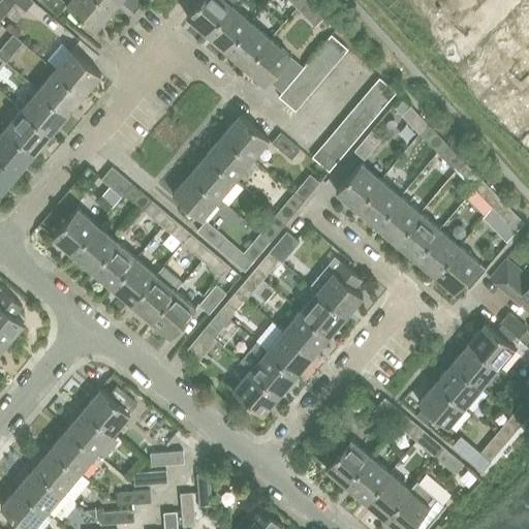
[(0,0),(0,19),(14,2),(25,10),(33,1),(32,0),(0,0)]
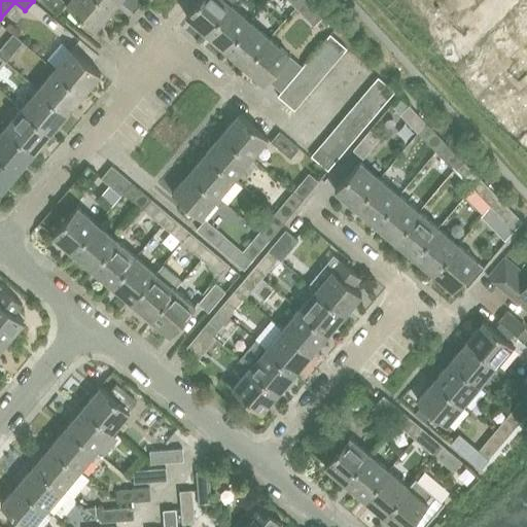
[(111,8),(101,0),(68,0),(66,4),(95,28),(111,8)]
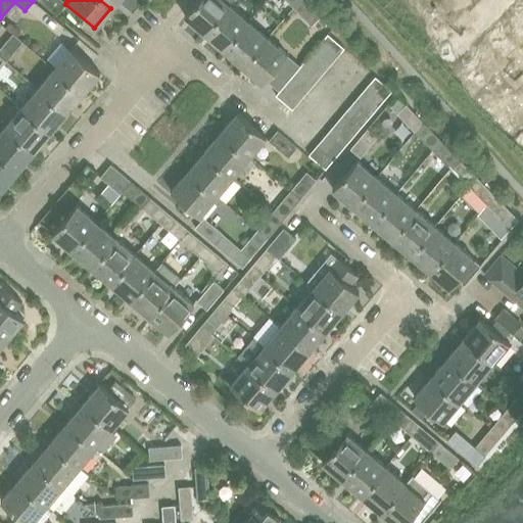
[(116,0),(100,0),(110,8),(116,0)]
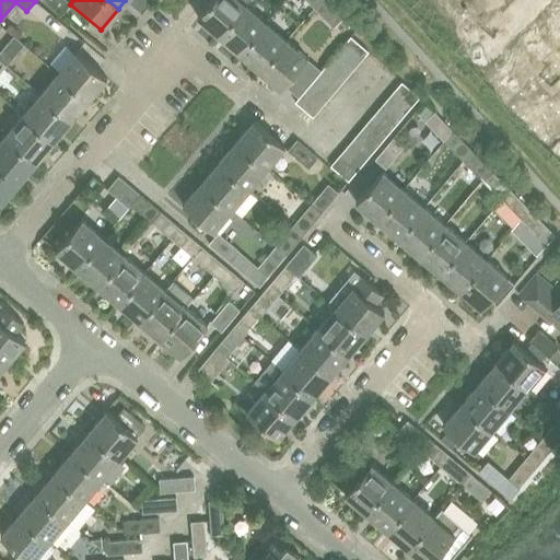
[(211,0),(197,16),(219,34),(245,4),(248,0),(211,0)]
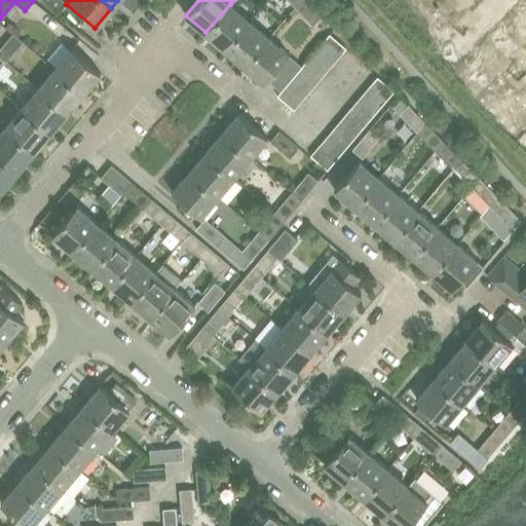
[(249,22),(230,4),(205,32),(224,49),(249,22)]
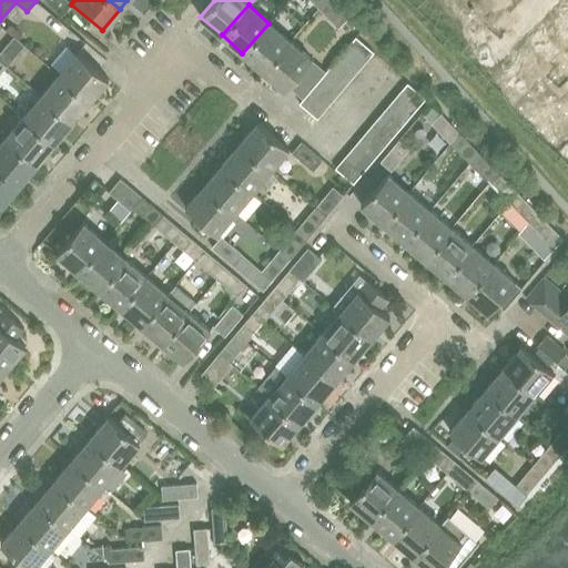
[(335,7),(325,16),(337,28),(347,19),(335,7)]
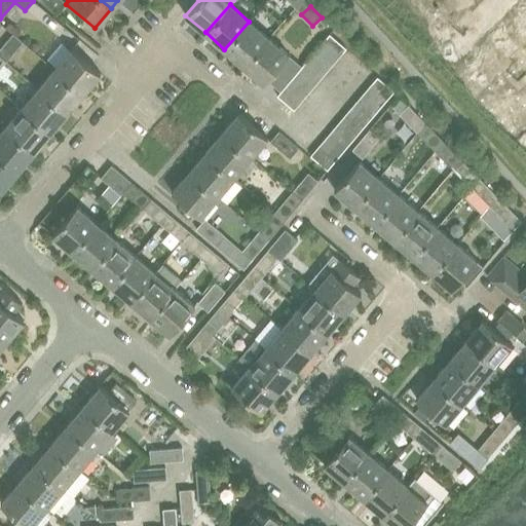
[(249,22),(224,49),(243,66),(268,38),(249,22)]
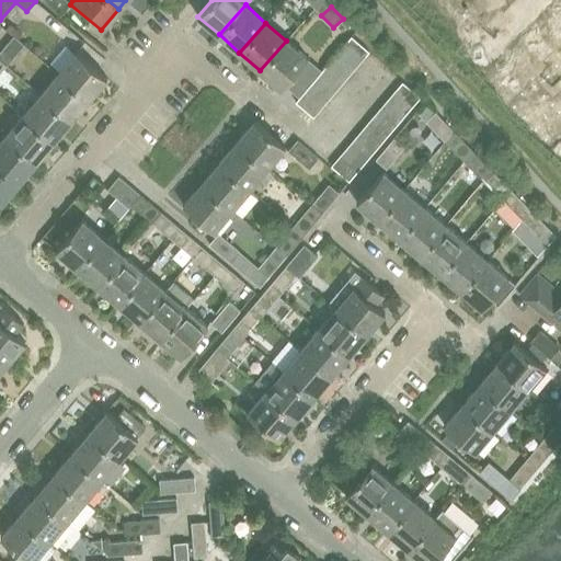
[(2,48),(13,57),(23,45),(12,36),(2,48)]
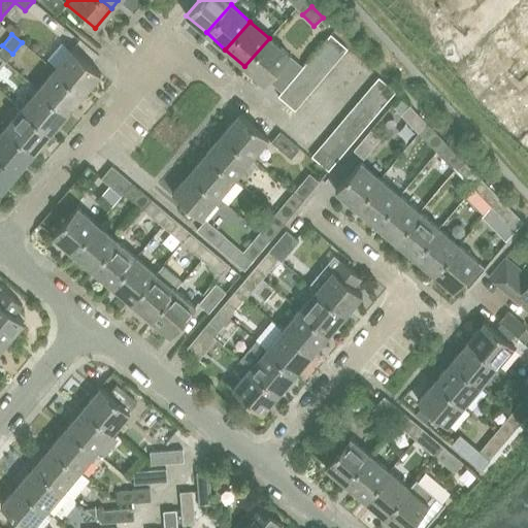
[(323,42),(339,57),(347,48),(330,34),(323,42)]
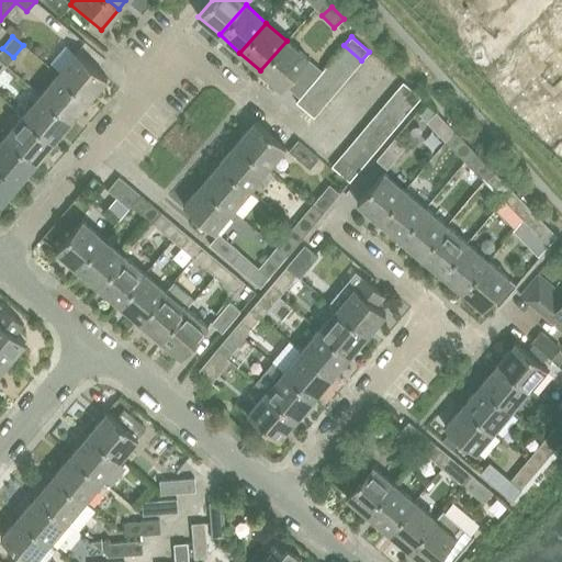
[(307,58),(287,41),(260,70),(281,89),(307,58)]
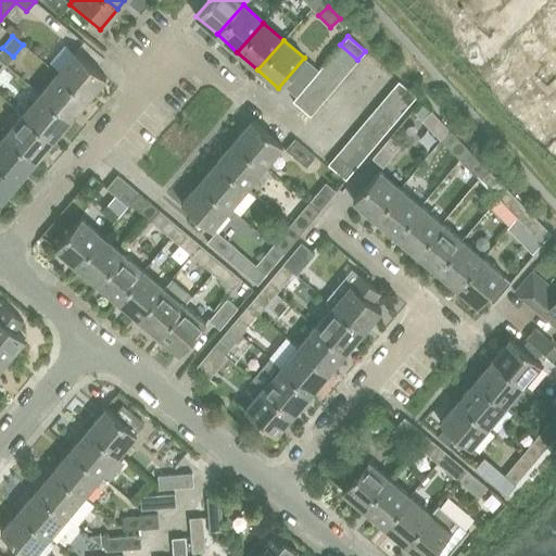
[(350,70),(357,60),(340,45),(331,54),(350,70)]
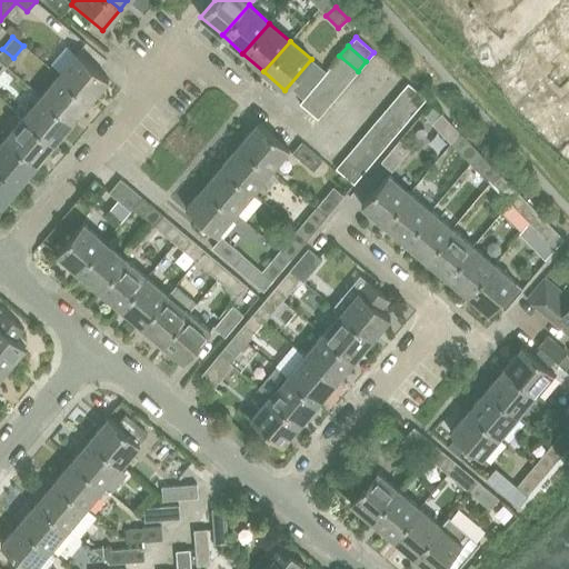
[(568,50),(559,61),(561,63),(560,66),(563,69),(568,75),(568,93),(568,95),(568,50)]
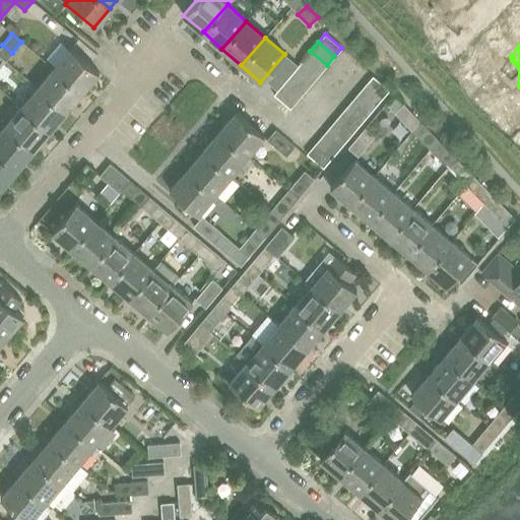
[(99,72),(89,64),(70,48),(54,67),(82,91),(99,72)]
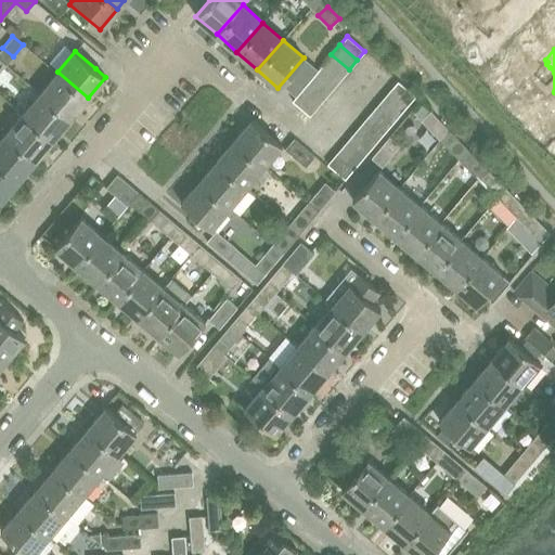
[(323,64),(341,78),(349,69),(331,54),(323,64)]
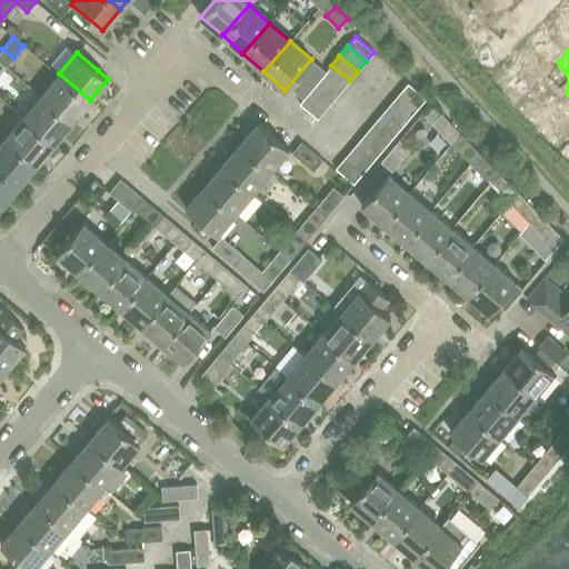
[(341,90),(350,80),(331,66),(323,75),(341,90)]
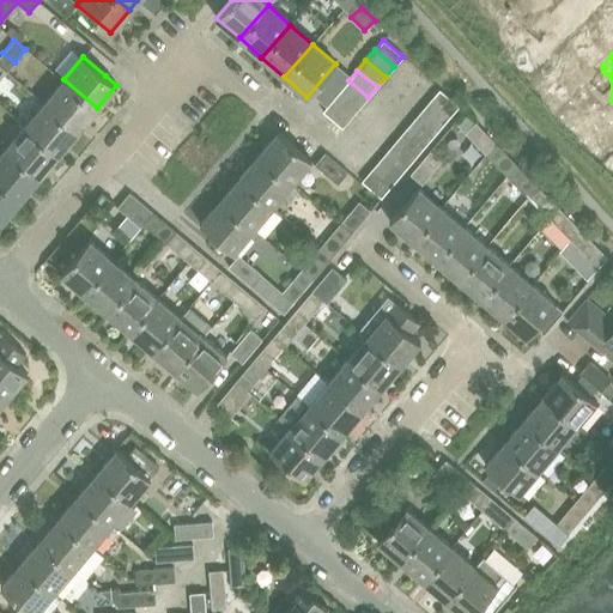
[(78,131),(97,108),(64,79),(43,102),(78,131)]
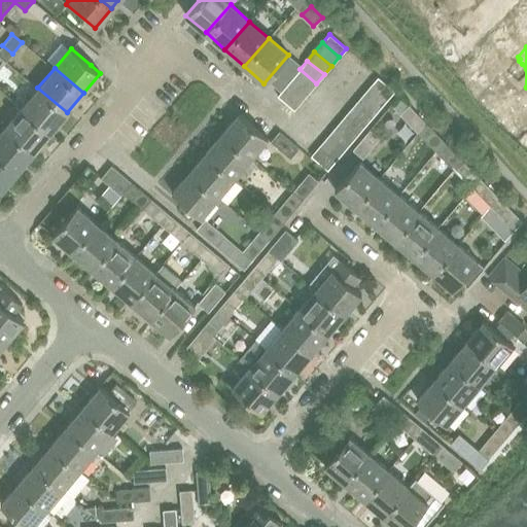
[(309,93),(316,83),(300,69),(292,78),(309,93)]
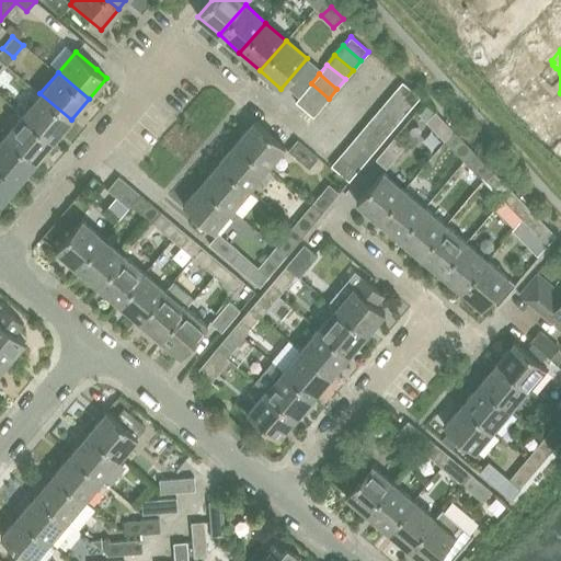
[(395,90),(413,105),(420,96),(402,81),(395,90)]
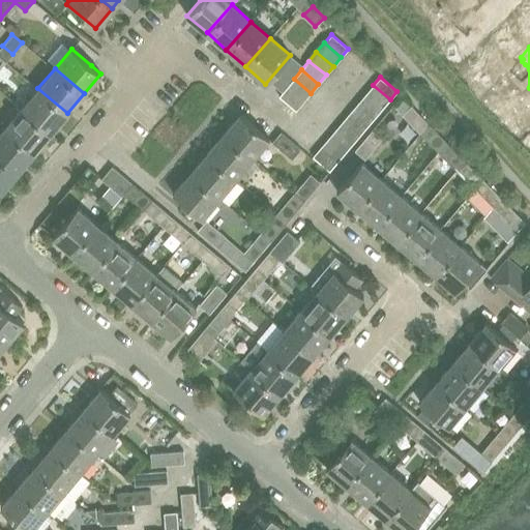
[(311,93),(294,79),(286,87),(303,101),(311,93)]
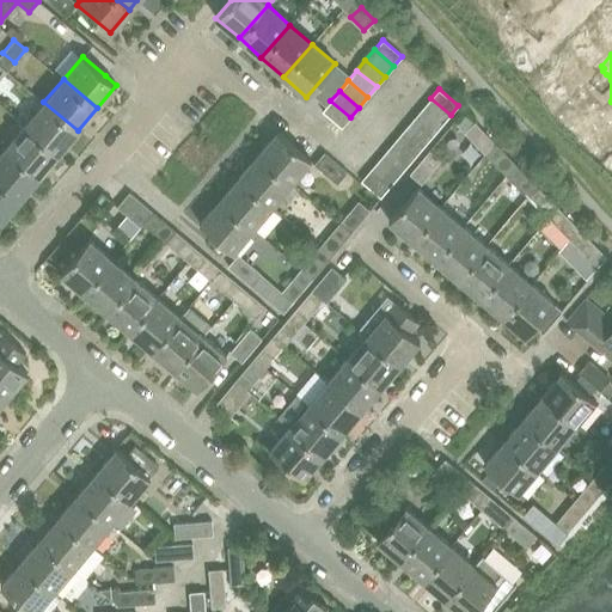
[(580,92),(556,115),(598,158),(611,144),(611,102),(600,112),(580,92)]
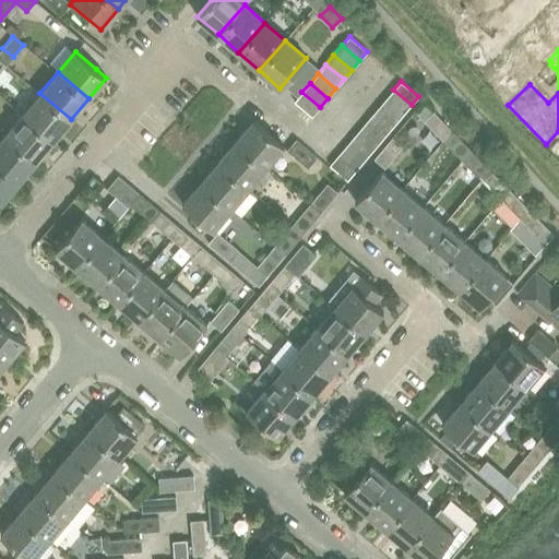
[(385,99),(403,115),(412,105),(393,90),(385,99)]
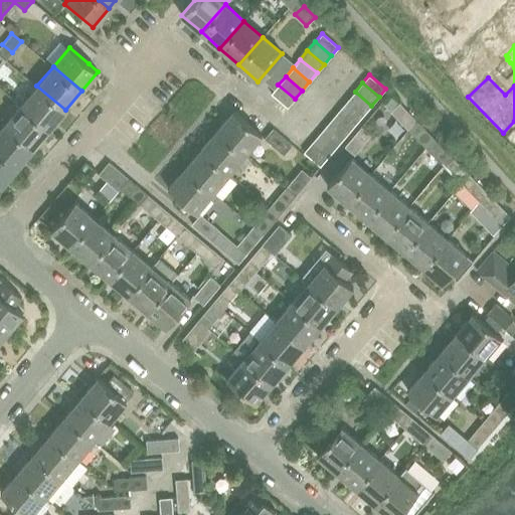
[(288,108),(295,99),(278,84),(271,94),(288,108)]
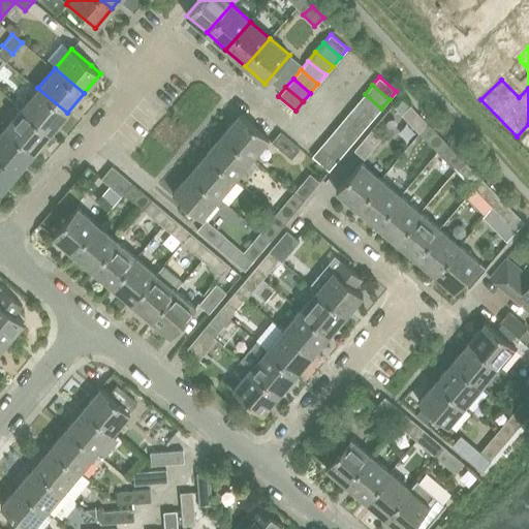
[(51,132),(67,113),(37,88),(22,107),(32,117),(51,132)]
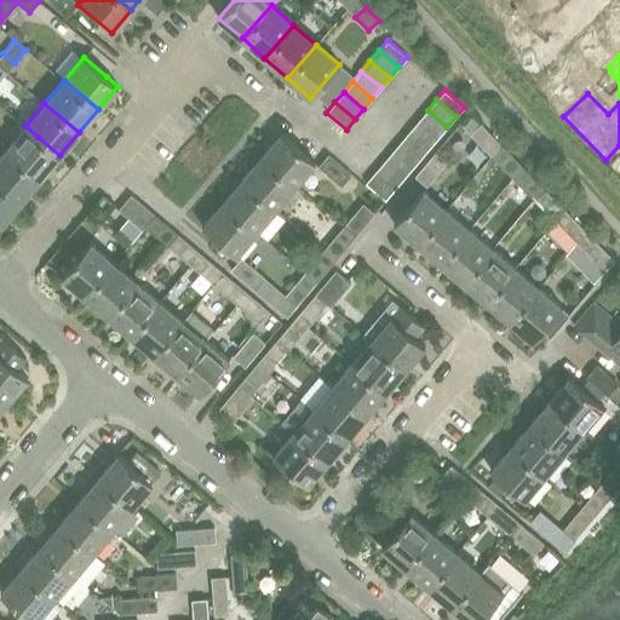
[(419,120),(438,137),(447,127),(428,110),(419,120)]
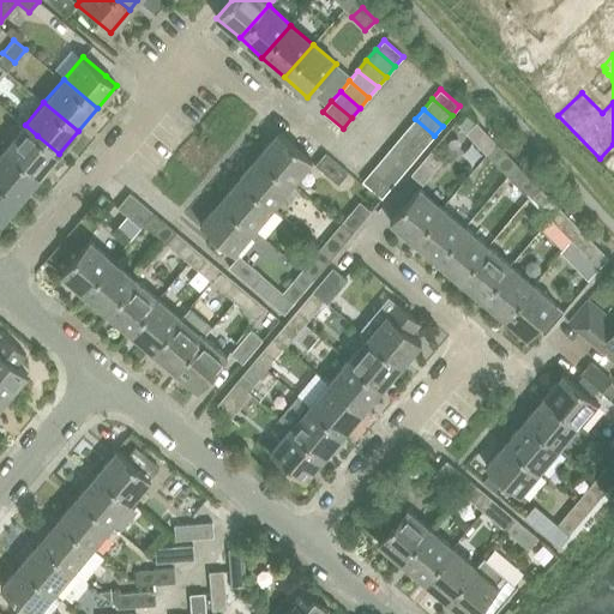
[(407,130),(426,146),(434,136),(415,119),(407,130)]
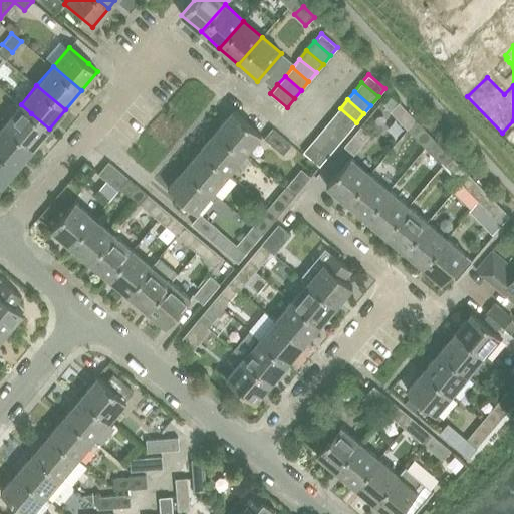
[(33,148),(49,129),(31,113),(21,104),(5,123),(33,148)]
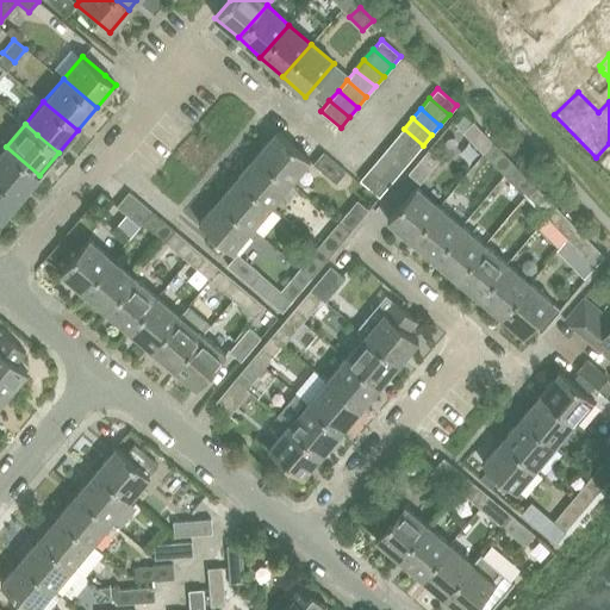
[(394,139),(415,156),(423,145),(404,129),(394,139)]
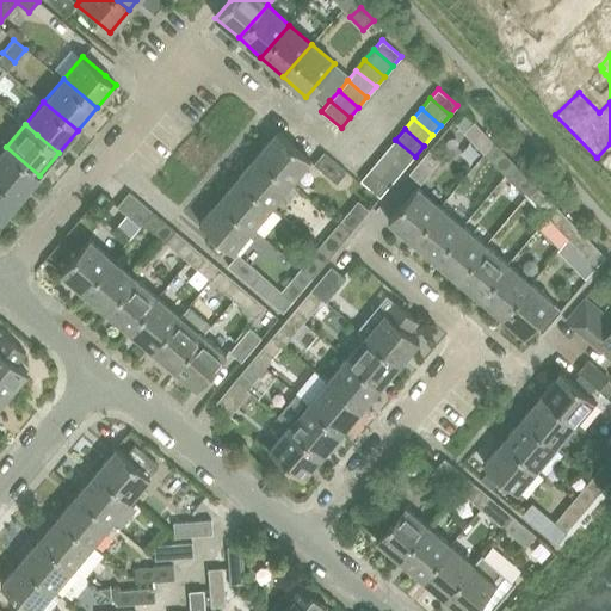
[(482,130),(471,141),(485,154),(494,143),(482,130)]
